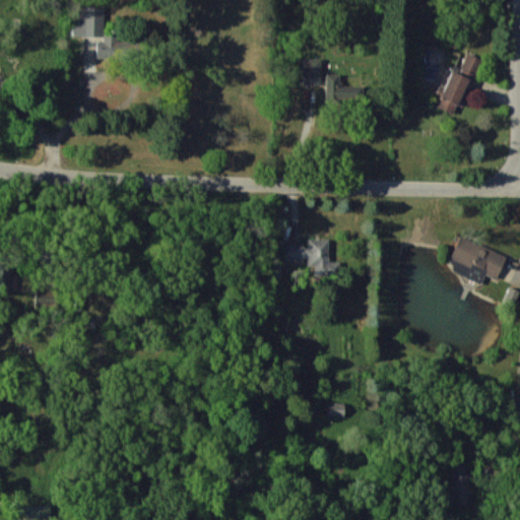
[(104,6),(72,5),(72,36),(104,36),(104,6)]
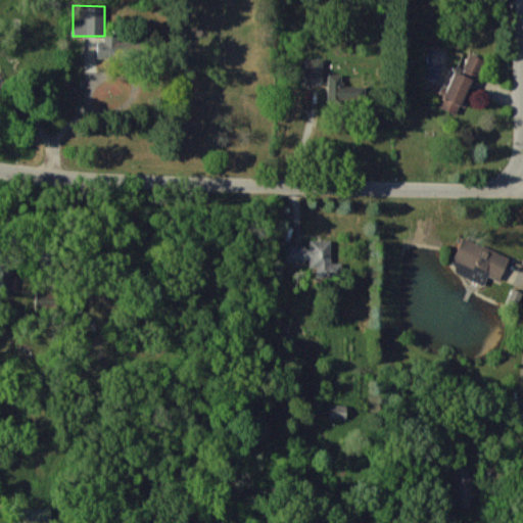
[(103,41),(96,41),(96,57),(112,57),(112,37),(103,36),(103,41)]
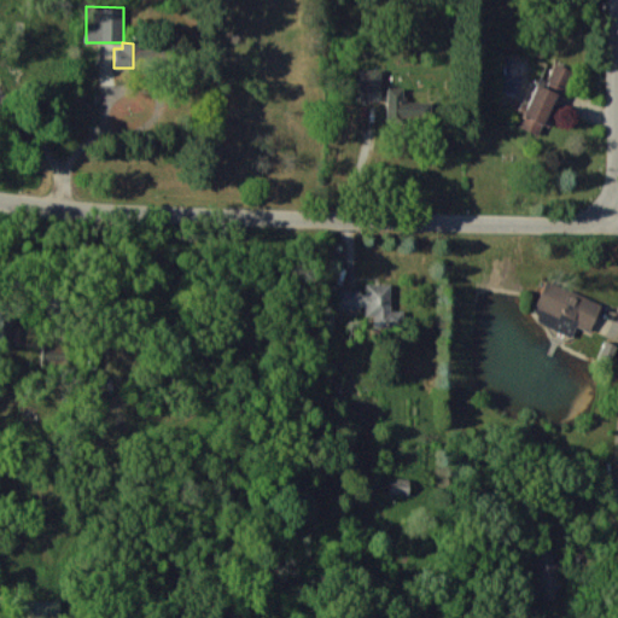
[(518,127),(543,136),(570,69),(554,63),(547,80),(537,75),(518,127)]
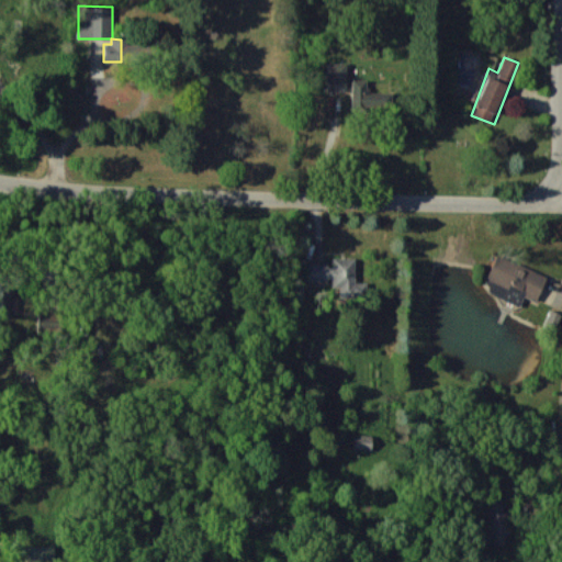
[(346,91),(347,63),(326,63),(326,91),(346,91)]
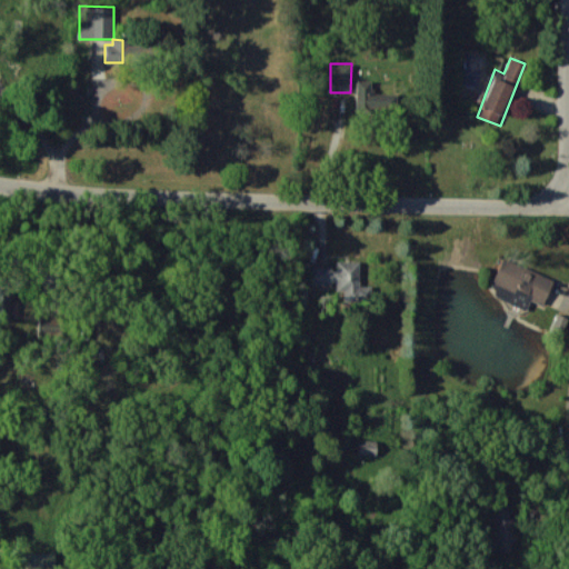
[(397,93),(370,92),(370,80),(357,80),(356,111),(397,112),(397,93)]
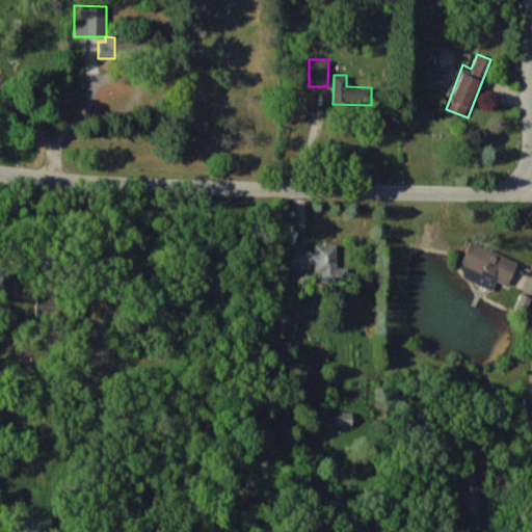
[(491,290),(496,281),(508,285),(517,261),(471,241),(457,275),(491,290)]
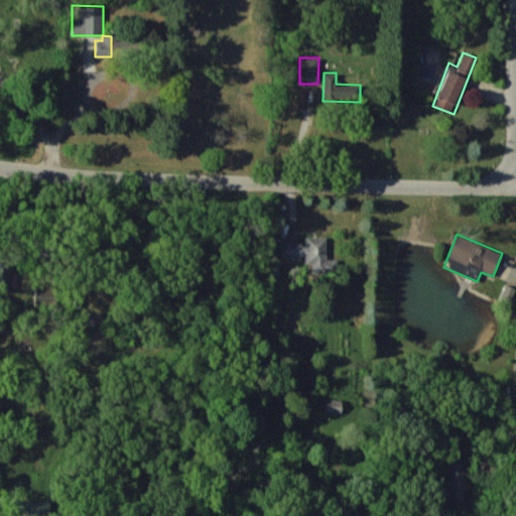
[(327,237),(305,236),(305,243),(282,242),(282,257),(305,258),(305,263),(312,263),(312,272),(337,272),(337,259),(326,258),(327,237)]
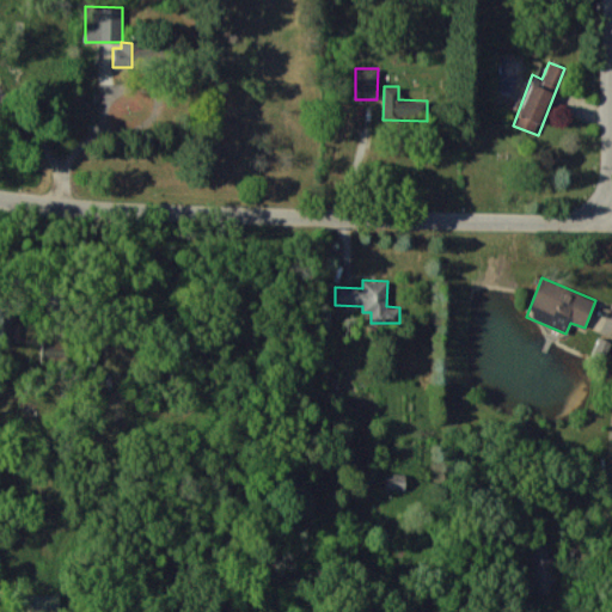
[(12,317),(0,316),(0,344),(12,346),(12,317)]
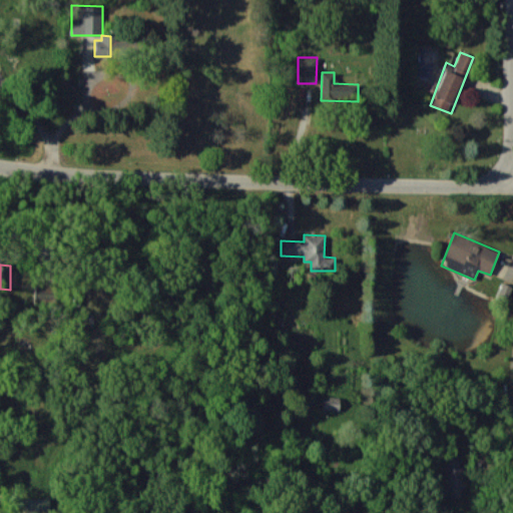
[(339,397),(324,397),(323,410),(339,410),(339,397)]
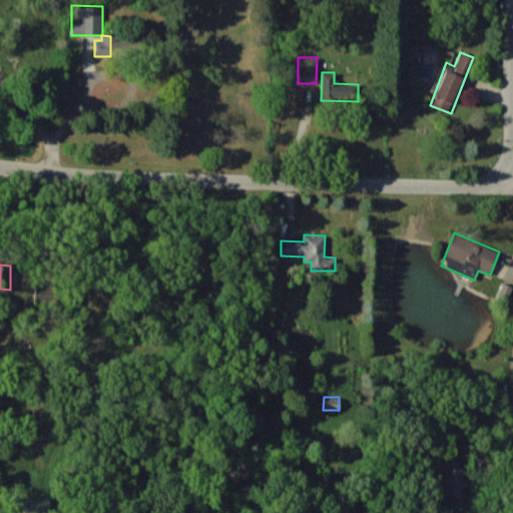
[(47,512),(48,498),(26,497),(25,512),(47,512)]
